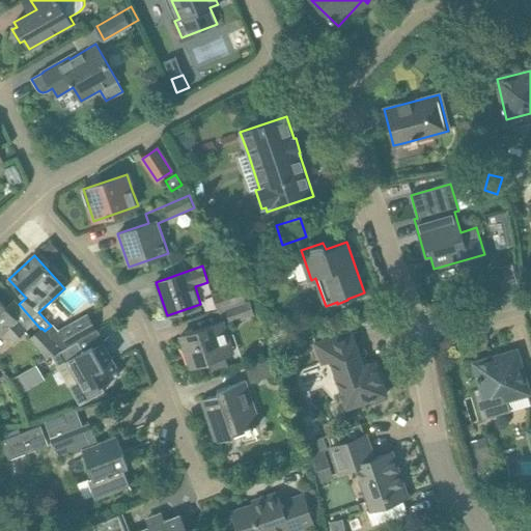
[(240,286),(214,296),(219,309),(245,300),(240,286)]
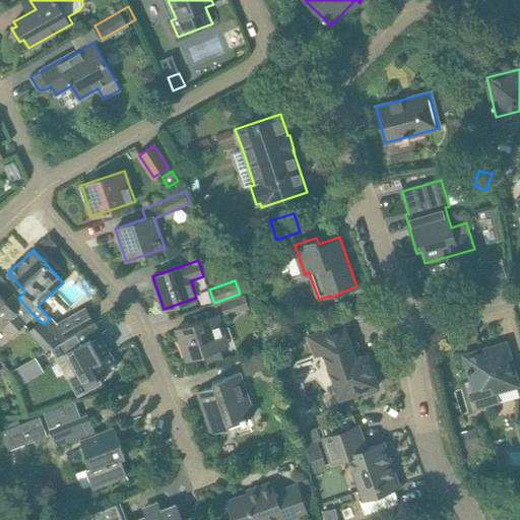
[(248,309),(243,295),(220,303),(224,317),(248,309)]
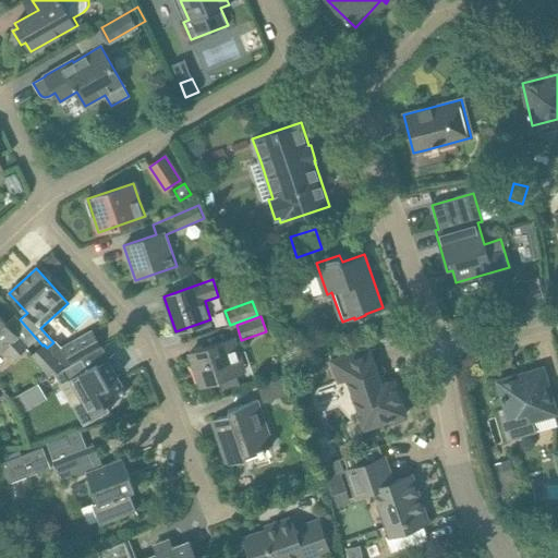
[(0,352),(4,349),(14,359),(27,347),(0,317),(0,352)]
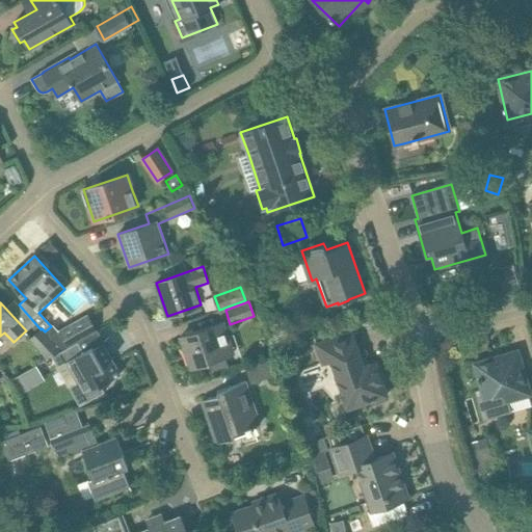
[(96,330),(87,316),(49,337),(59,348),(60,349),(96,330)]
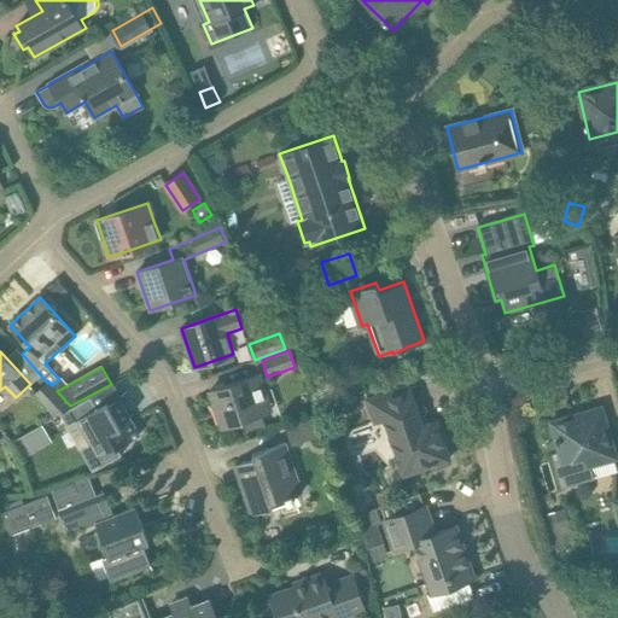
[(264,426),(261,414),(272,409),(260,374),(210,391),(222,426),(240,420),(244,431),(264,426)]
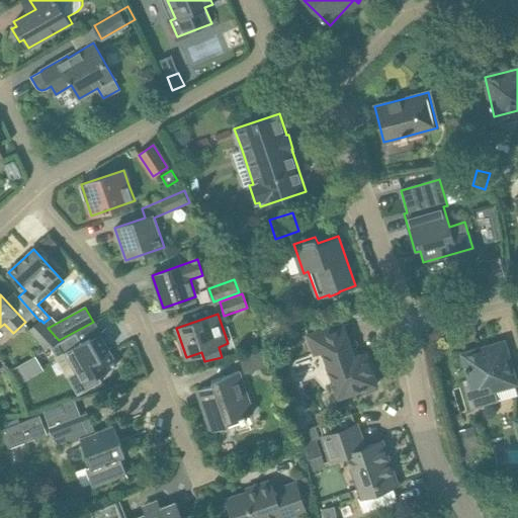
[(44,323),(40,320),(39,321),(29,330),(47,349),(58,339),(48,328),(44,323)]
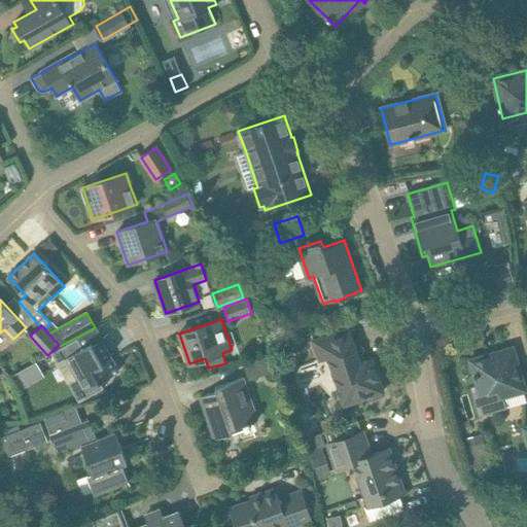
[(348,329),(328,336),(313,342),(319,361),(327,358),(344,405),(383,391),(372,358),(364,361),(361,353),(363,352),(363,351),(363,350),(363,349),(363,347),(362,346),(361,346),(359,345),(358,345),(354,347),(348,329)]
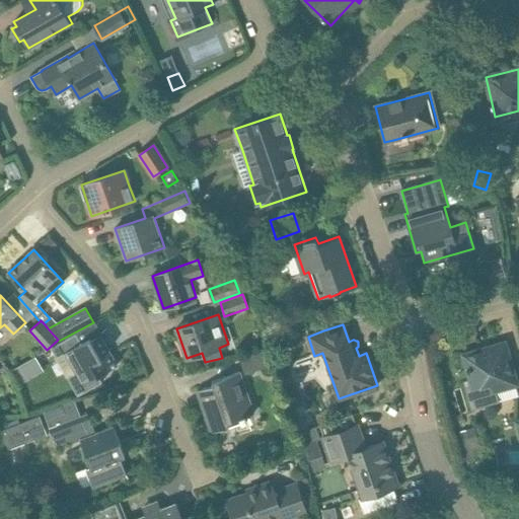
[(102,382),(98,375),(118,365),(100,335),(91,341),(90,339),(81,343),(76,334),(51,348),(57,359),(64,354),(75,373),(67,377),(78,395),(102,382)]
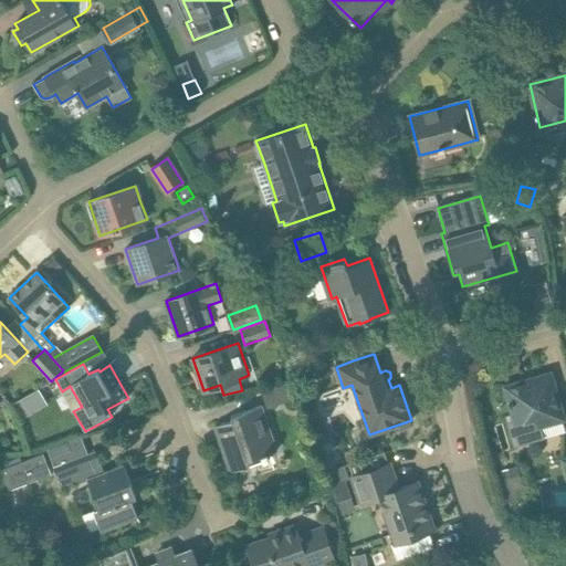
[(547,435),(545,426),(564,419),(551,373),(510,385),(521,421),(515,422),(522,442),(547,435)]
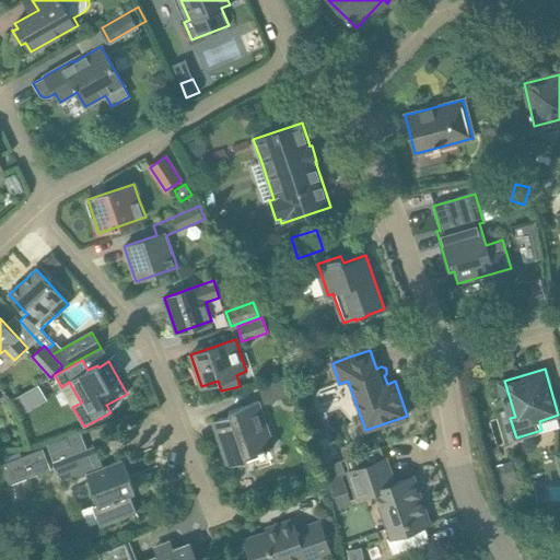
[(264,404),(299,393),(293,375),(258,386),(264,404)]
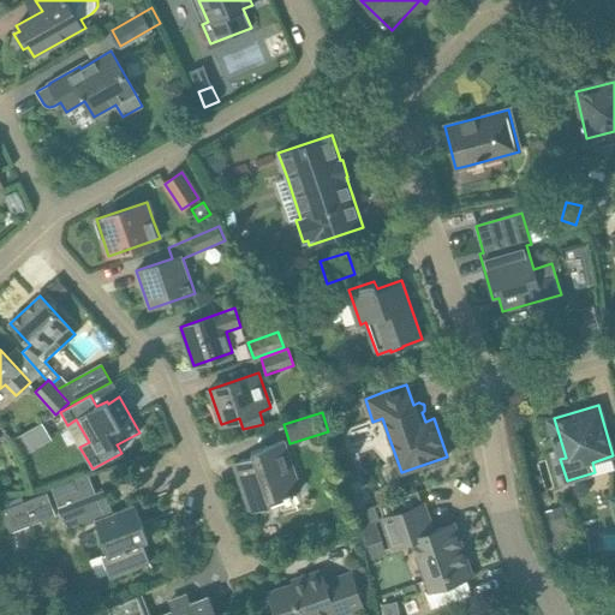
[(269,502),(284,497),(286,502),(292,501),(290,495),(300,491),(284,442),(251,452),(252,457),(233,463),(250,513),(270,506),(269,502)]
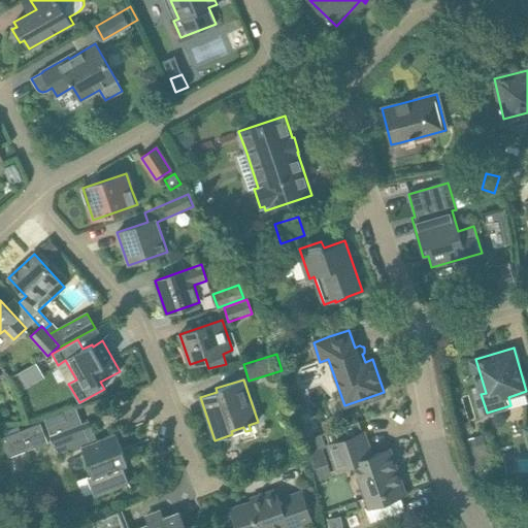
[(89,421),(65,430),(50,436),(58,458),(81,449),(92,475),(88,477),(94,494),(128,481),(122,464),(127,463),(116,433),(96,440),(89,421)]
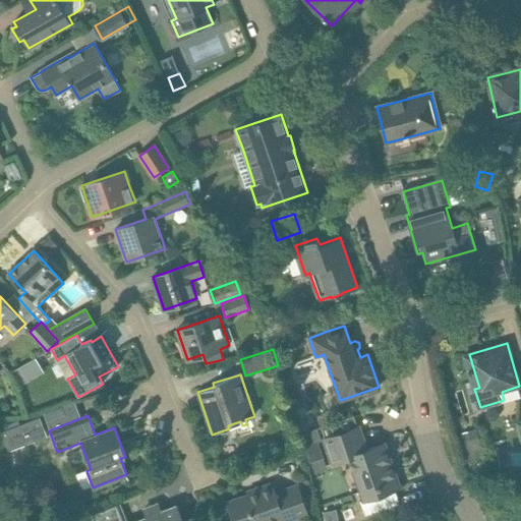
[(47,437),(45,432),(39,417),(1,432),(9,452),(47,437)]
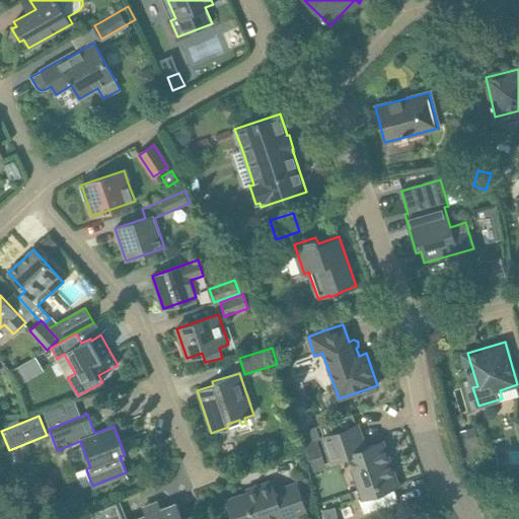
[(357,426),(322,438),(331,463),(349,456),(363,497),(396,486),(382,442),(365,448),(357,426)]
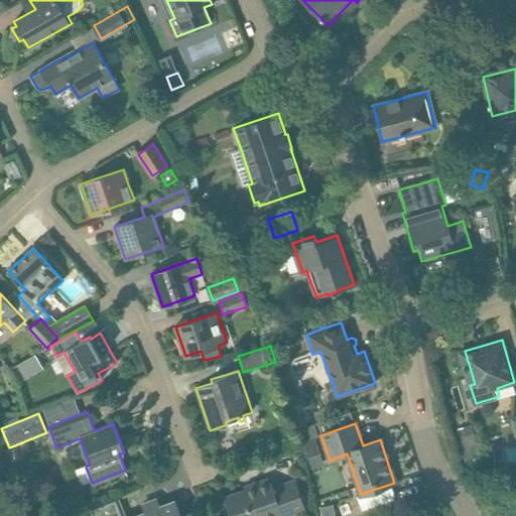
[(458,437),(463,456),(479,450),(474,432),(458,437)]
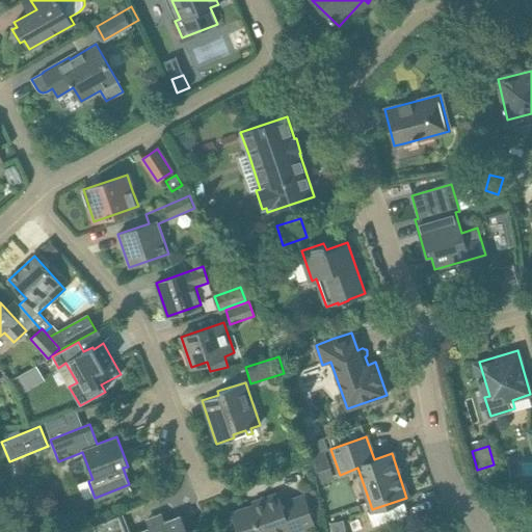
[(325,452),(312,455),(313,457),(316,471),(317,470),(329,466),(325,452)]
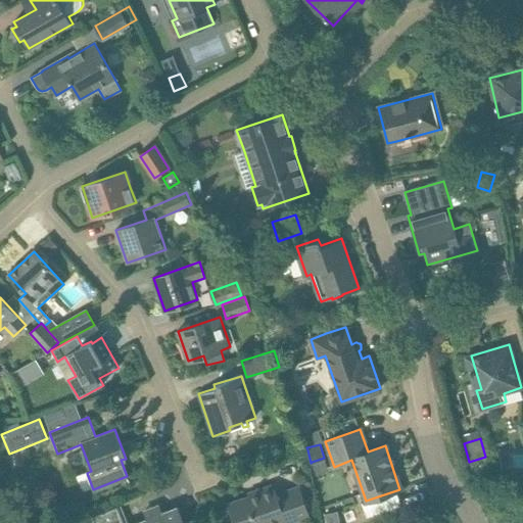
[(228,504),(234,522),(289,522),(308,517),(298,486),(276,494),(273,484),(248,493),(249,496),(228,504)]
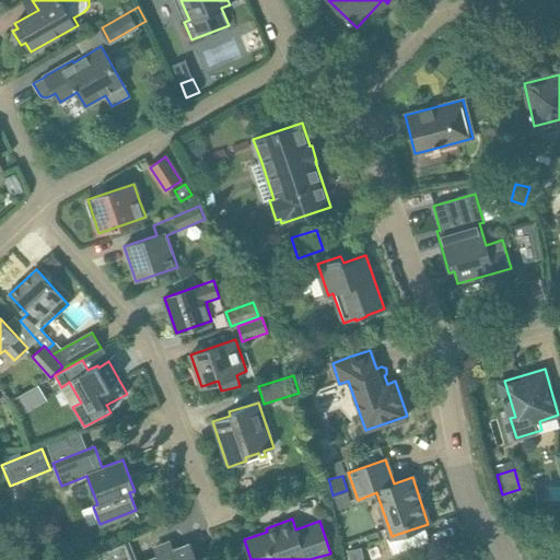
[(135,559),(128,543),(104,551),(89,557),(90,559),(196,559),(189,544),(146,559),(135,559)]
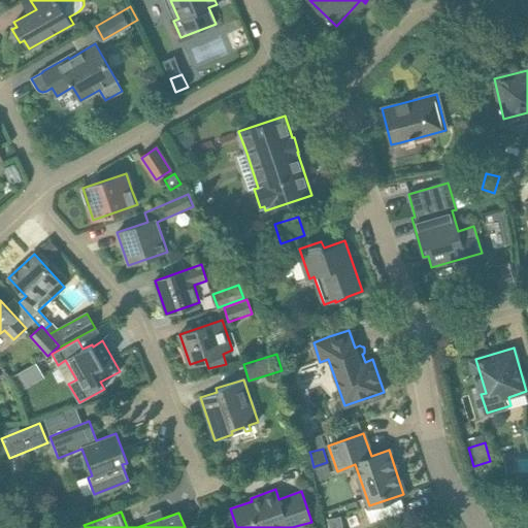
[(329,527),(342,527),(340,517),(327,520),(329,527)]
